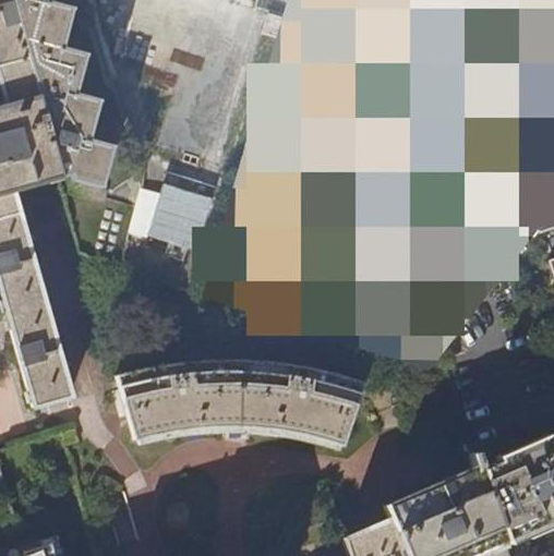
[(0,109),(0,273),(36,406),(74,396),(19,191),(63,178),(13,0),(0,0),(0,68),(4,84),(8,83),(14,106),(0,109)]
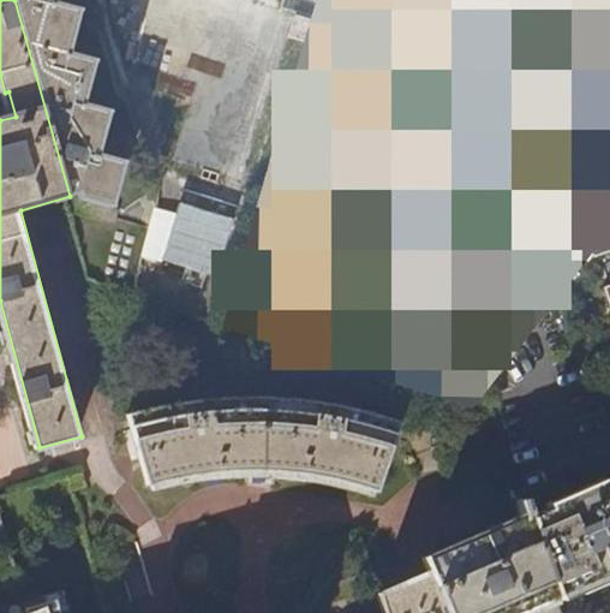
[(15,0),(70,196),(75,209),(85,207),(115,215),(130,160),(103,152),(114,109),(89,102),(100,58),(73,51),(85,7),(58,0),(15,0)]
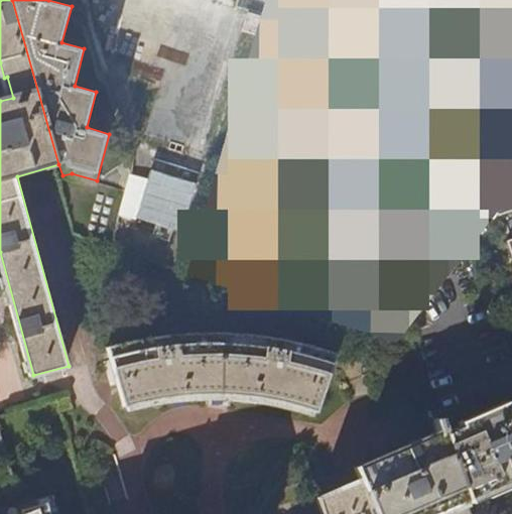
[(318,411),(339,354),(307,345),(289,341),(248,335),(219,334),(192,334),(164,336),(136,339),(110,345),(126,403),(148,399),(172,396),(197,394),(232,394),(257,397),(282,401),(302,406),(318,411)]
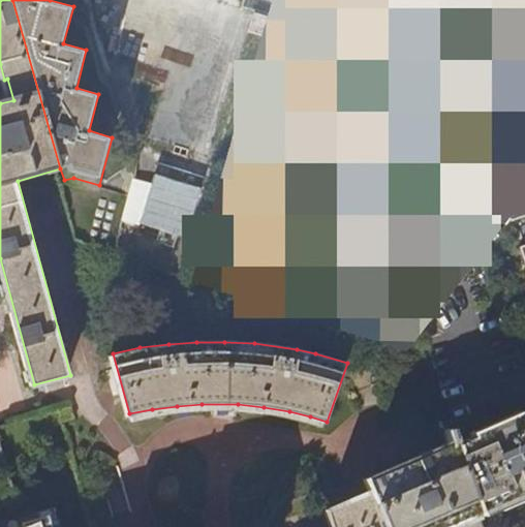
[(406,366),(410,374),(430,366),(427,357),(406,366)]
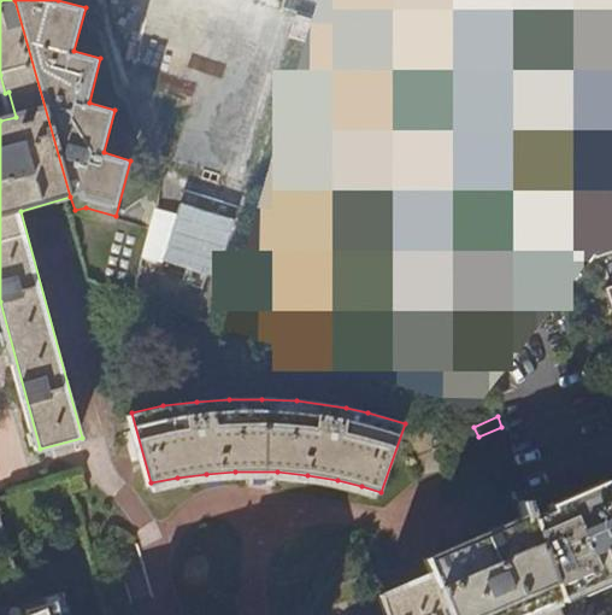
[(74,476),(77,491),(89,487),(86,473),(74,476)]
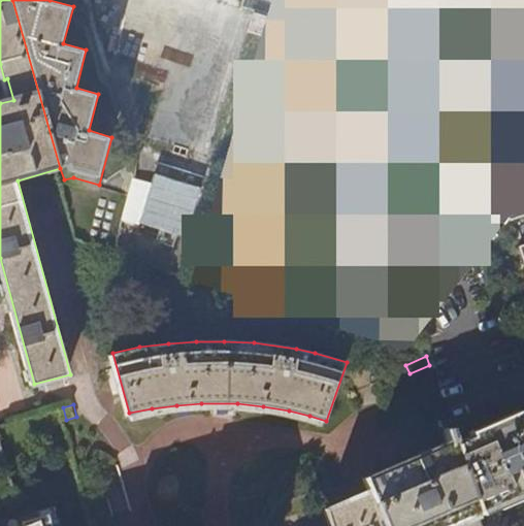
[(523,419),(457,448),(480,515),(523,496),(523,419)]
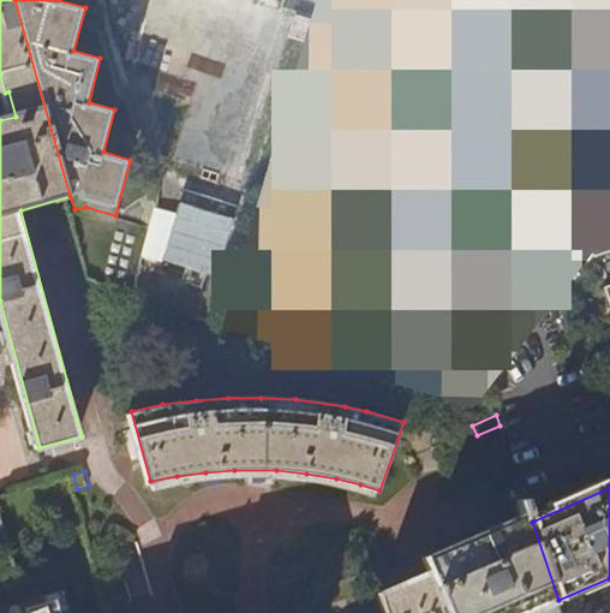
[(562,612),(558,600),(532,522),(526,505),(518,507),(521,521),(376,583),(384,611),(384,612),(562,612)]
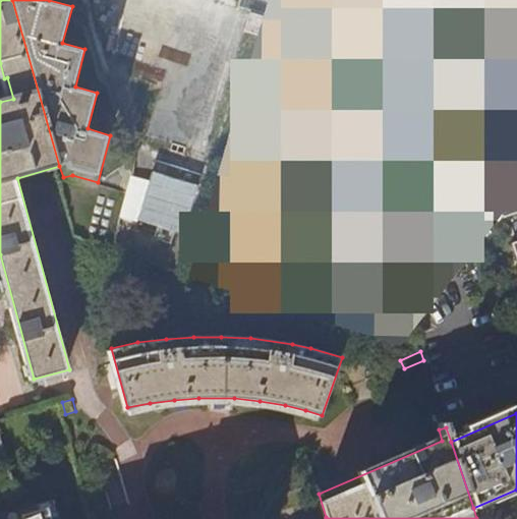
[(53,518),(51,509),(25,515),(26,518),(53,518)]
